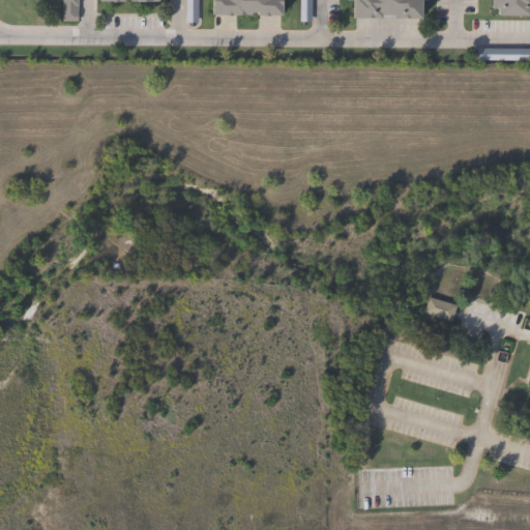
[(78,0),(78,6),(78,12),(78,23),(77,23),(62,22),(62,0),(78,0)]
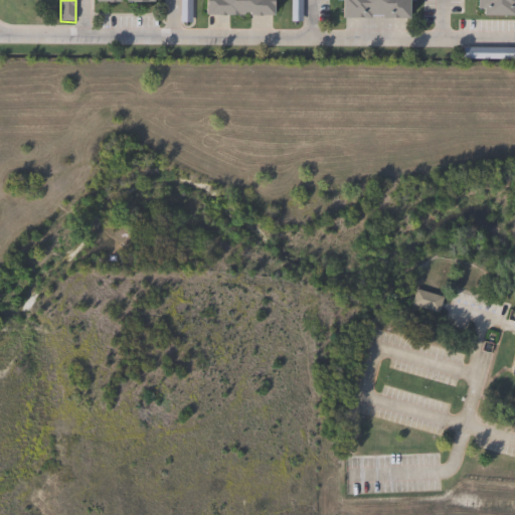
[(276,0),(276,14),(272,14),(250,14),(250,12),(246,12),(246,14),(229,14),(206,14),(206,0),(276,0)]
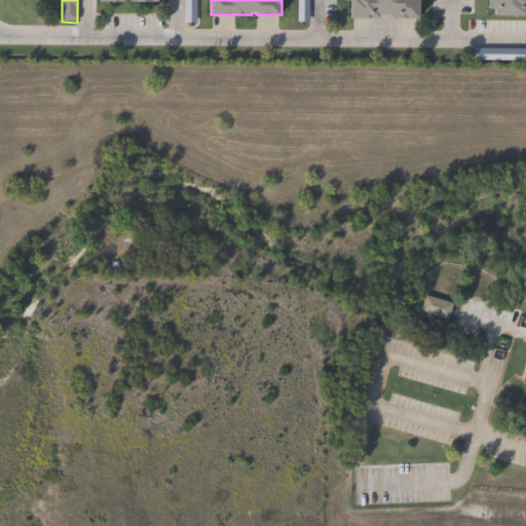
[(424,0),(424,2),(420,2),(420,20),(415,20),(391,19),(391,14),(380,14),(380,19),(352,19),(352,0),(424,0)]
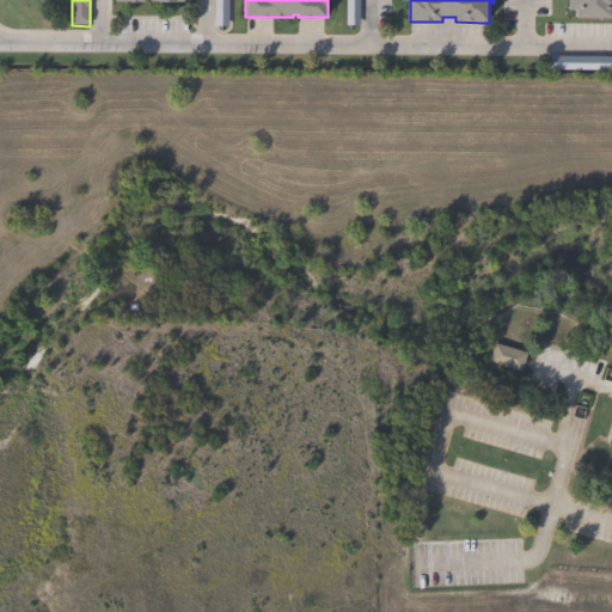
[(611,0),(611,18),(577,18),(577,10),(569,10),(569,0),(611,0)]
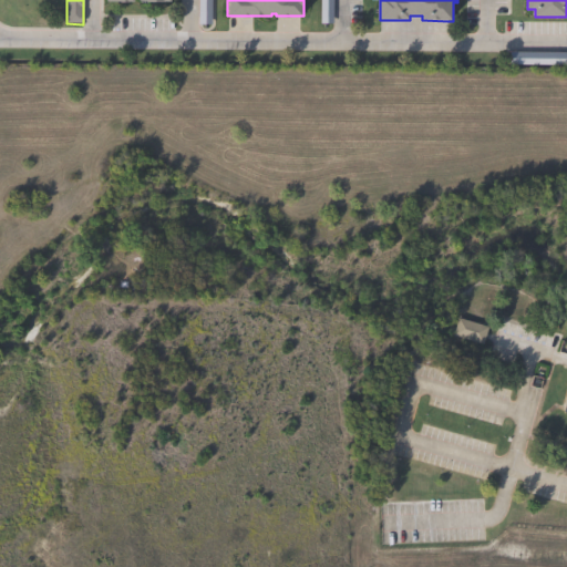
[(566,53),(506,53),(506,66),(566,66),(566,53)]
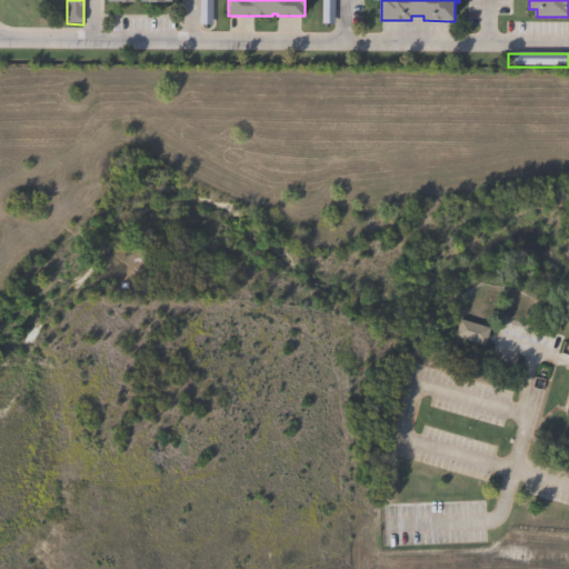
[(491,329),(487,347),(456,338),(460,320),(491,329)]
